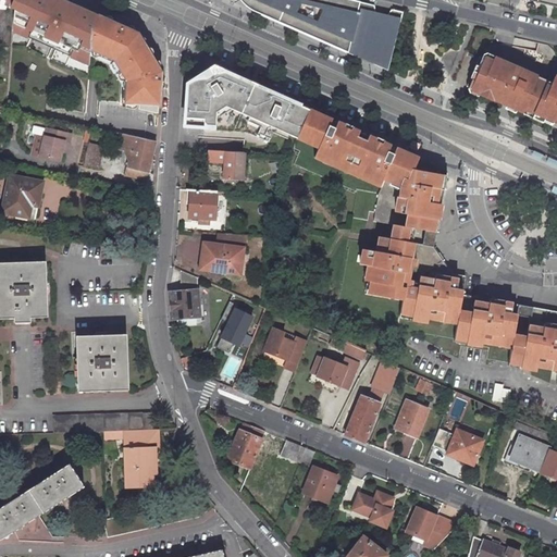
[(97,15),(62,0),(11,0),(9,7),(11,8),(10,28),(88,64),(88,56),(90,32),(97,15)]
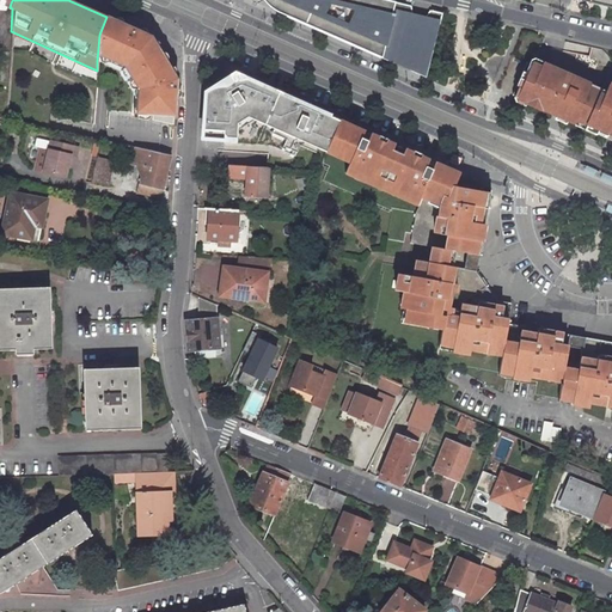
[(410,13),(409,4),(391,0),(267,0),(268,1),(271,5),(273,6),(274,7),(277,10),(279,11),(281,12),(380,56),(383,46),(385,46),(393,11),(410,14),(410,13)]
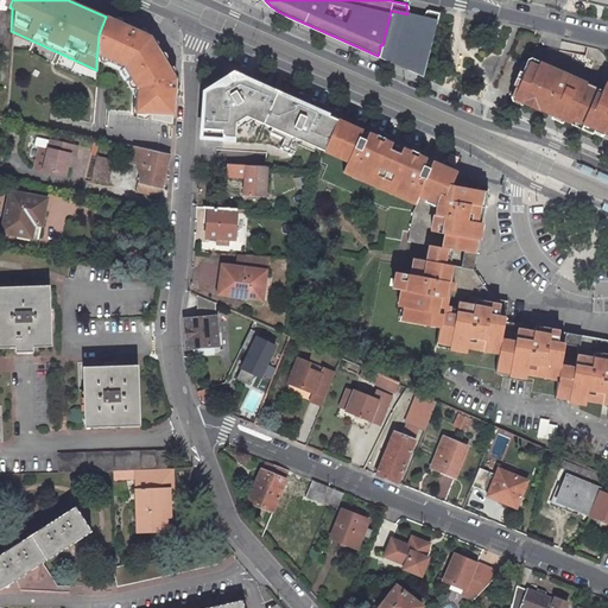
[(426,8),(424,8),(419,16),(434,19),(436,11),(426,8)]
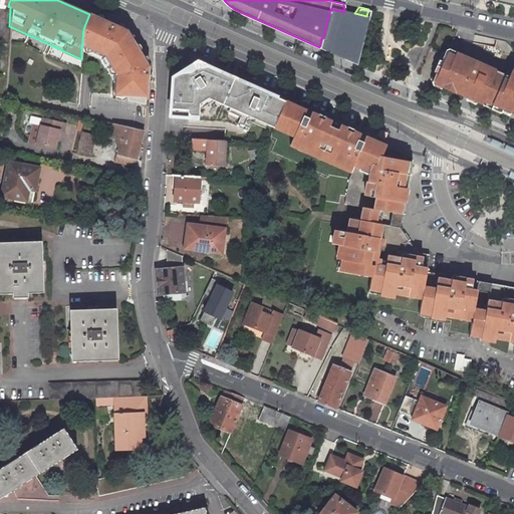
[(321,38),(319,47),(353,62),(366,16),(354,13),(344,11),(344,12),(330,9),(323,38),(321,38)]
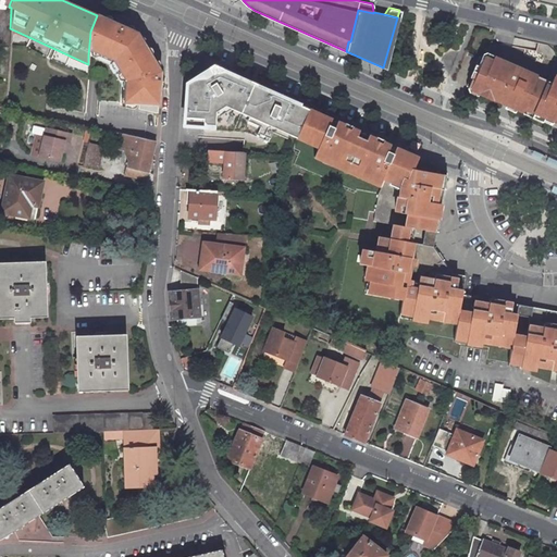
[(110,64),(121,81),(120,100),(139,101),(139,107),(155,111),(157,69),(134,31),(127,28),(97,15),(90,32),(88,56),(110,64)]
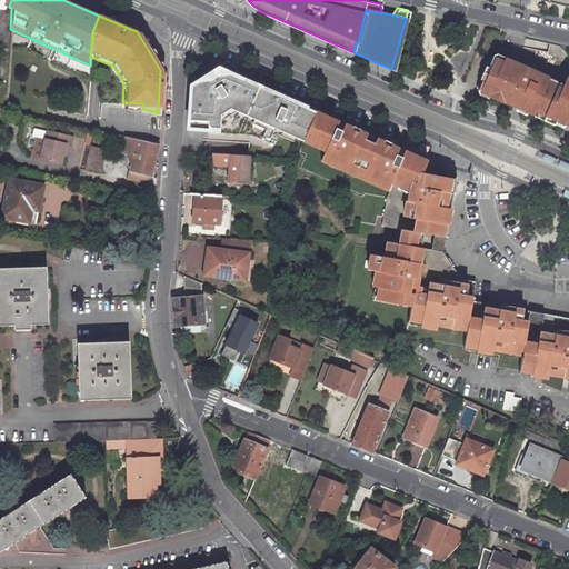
[(483,57),(470,86),(476,88),(489,59),(483,57)]
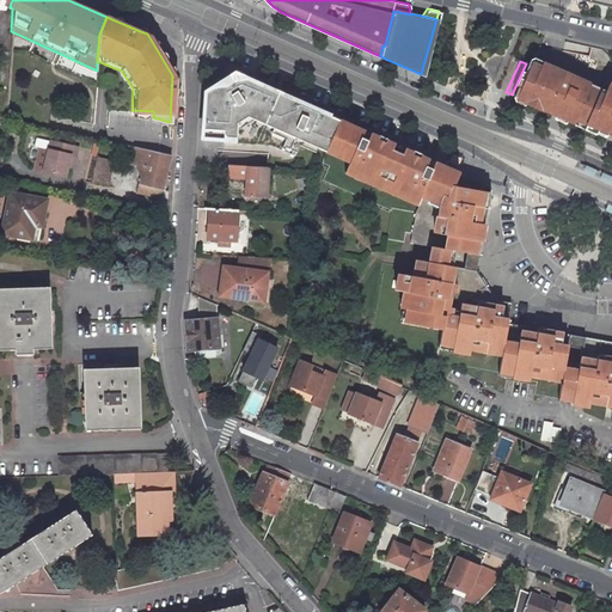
[(601,133),(611,138),(611,87),(603,84),(599,92),(598,96),(581,89),(582,84),(536,63),(533,67),(526,63),(512,95),(520,98),(519,102),(534,109),(534,108),(567,122),(569,117),(601,133)]
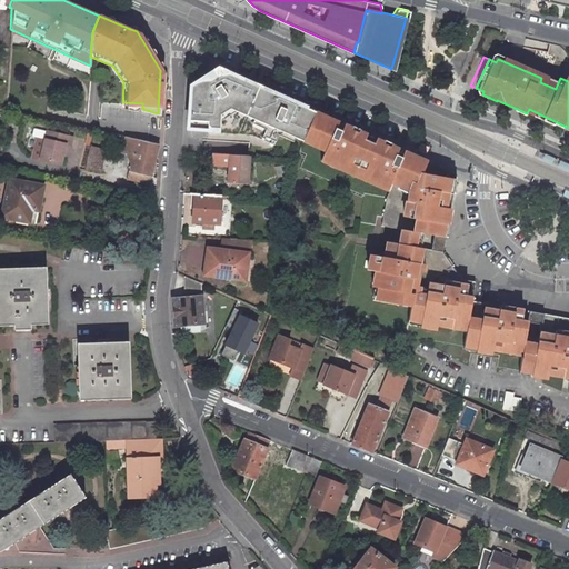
[(206,130),(251,133),(275,146),(281,132),(300,141),(315,111),(223,71),(209,79),(207,79),(200,79),(197,80),(193,81),(192,82),(190,83),(187,127),(206,128),(206,130)]
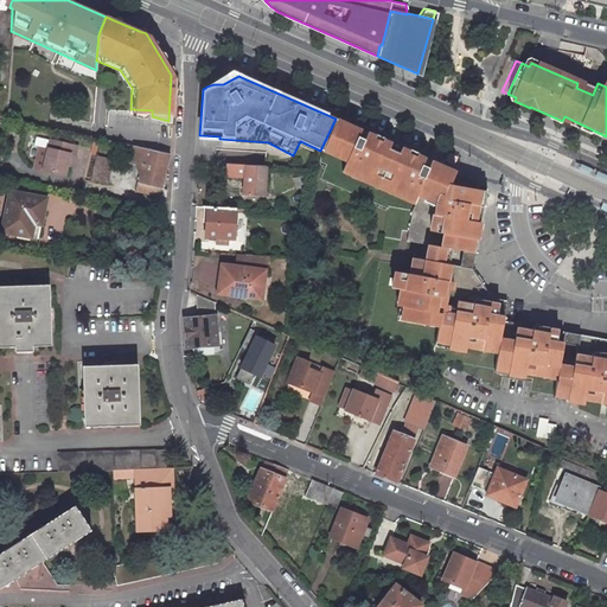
[(576,88),(593,95),(594,91),(577,83),(576,88)]
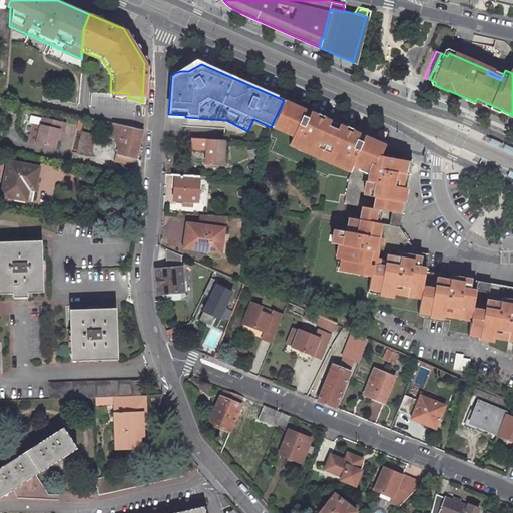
[(475,102),(502,114),(512,118),(512,115),(504,111),(477,98),(475,102)]
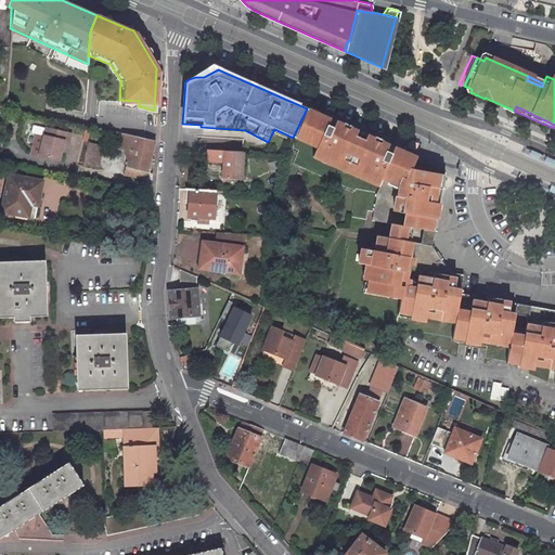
[(308,110),(305,118),(413,166),(416,157),(308,110)]
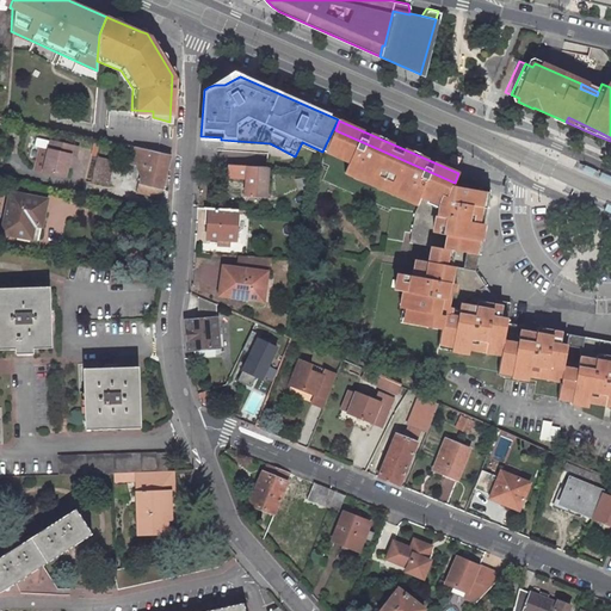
[(335,130),(326,154),(349,164),(345,173),(408,201),(407,209),(414,210),(423,195),(439,202),(444,196),(448,197),(455,183),(335,130)]
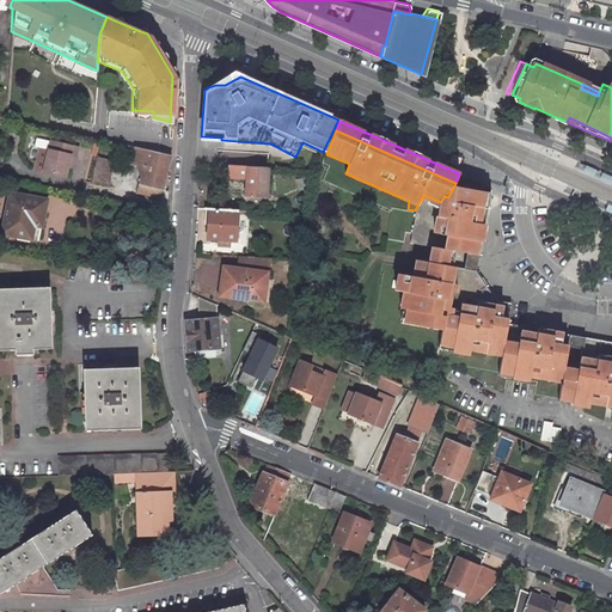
[(77,146),(51,139),(49,152),(46,170),(67,175),(72,153),(74,154),(77,146)]
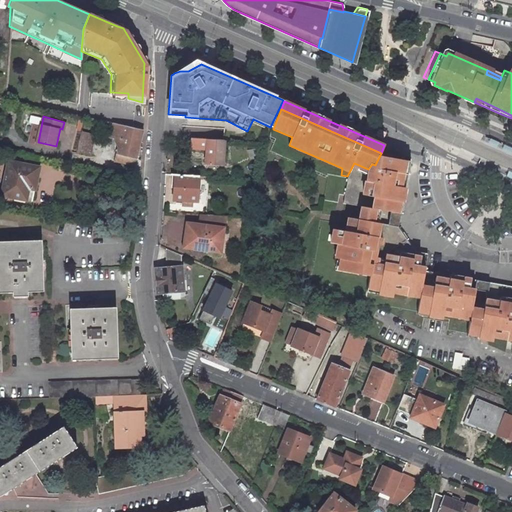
[(109,137),(119,139),(114,159),(133,163),(141,129),(112,123),(109,137)]
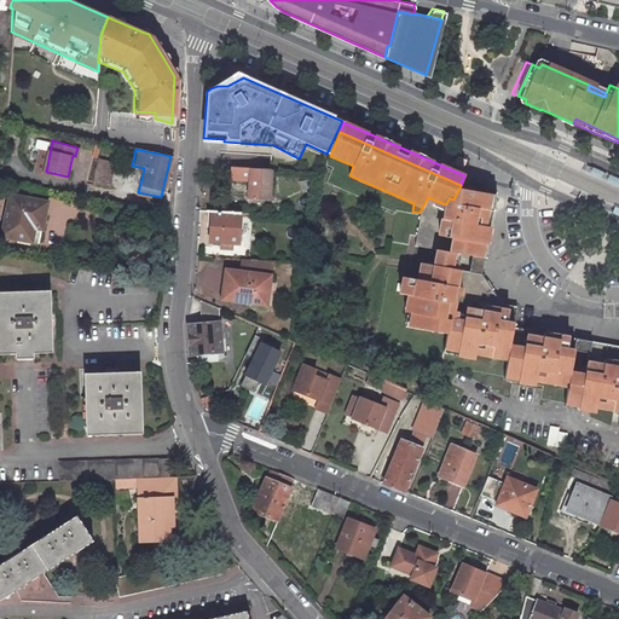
[(38,169),(46,172),(50,154),(41,151),(38,169)]
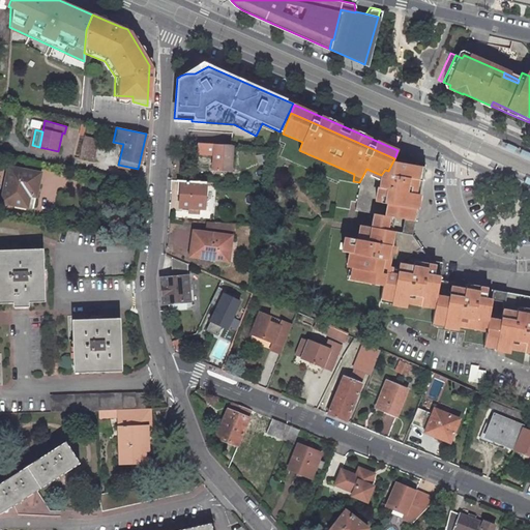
[(95,159),(99,139),(86,136),(81,156),(87,158),(95,159)]
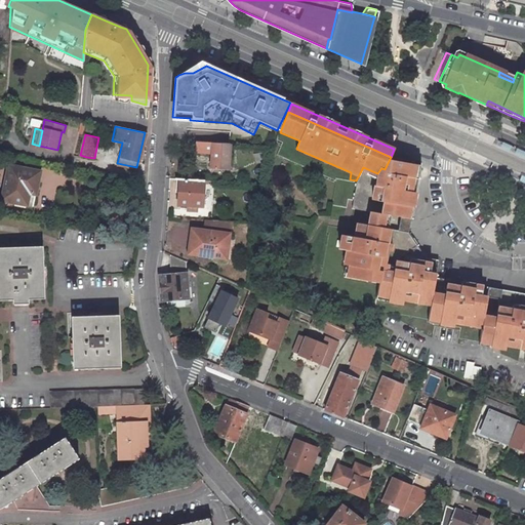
[(211,140),(210,165),(229,167),(230,142),(211,140)]
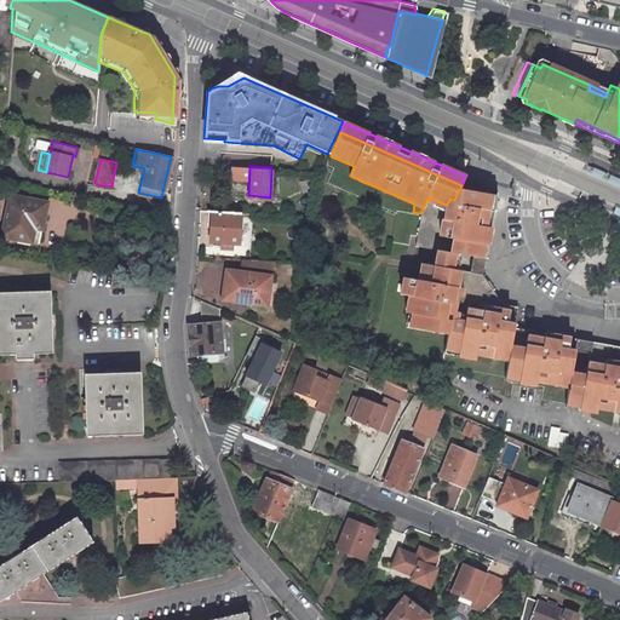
[(488,185),(465,176),(461,185),(476,191),(481,194),(486,201),(488,185)]
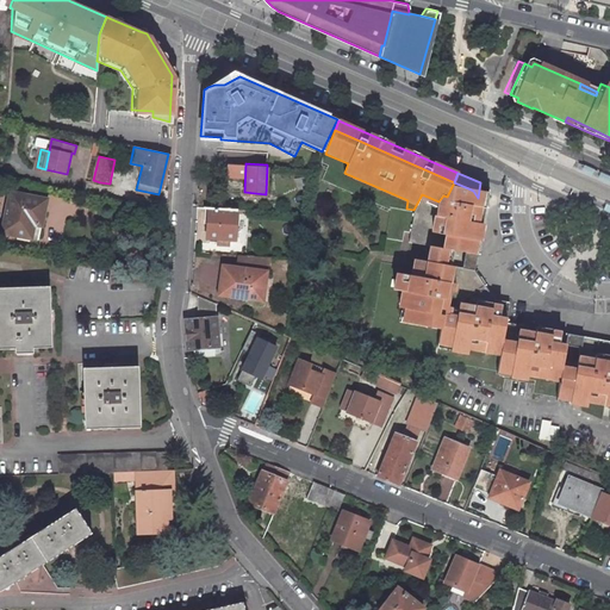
[(402,235),(423,240),(421,256),(408,253),(404,268),(390,266),(386,282),(394,284),(392,297),(396,298),(392,313),(443,323),(440,342),(467,348),(470,343),(484,346),(483,347),(498,349),(495,367),(526,373),(527,368),(541,371),(541,373),(556,377),(553,394),(564,397),(585,400),(585,397),(601,399),(601,400),(609,402),(609,340),(591,337),(590,342),(584,347),(583,350),(576,349),(578,342),(573,342),(564,341),(565,337),(560,336),(561,331),(506,322),(498,319),(502,300),(495,298),(490,293),(479,277),(475,275),(459,272),(450,263),(452,257),(454,249),(466,251),(468,246),(470,246),(477,205),(478,198),(473,191),(468,188),(454,182),(447,197),(443,195),(439,201),(422,194),(414,210),(406,209),(402,235)]
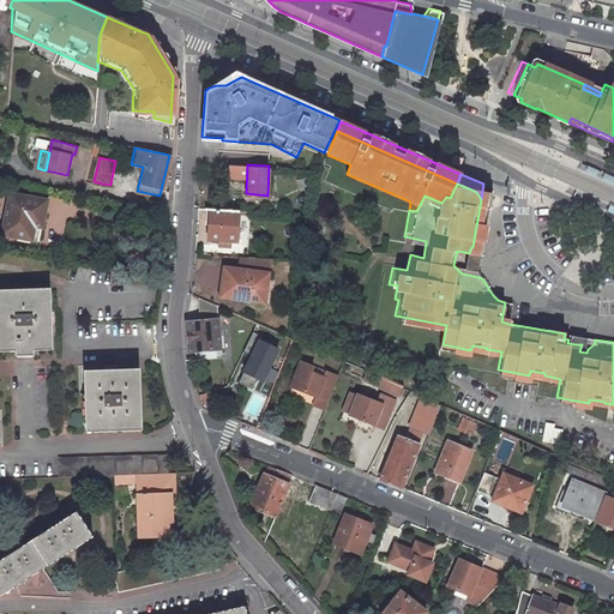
[(483,184),(481,199),(480,206),(488,208),(492,187),(483,184)]
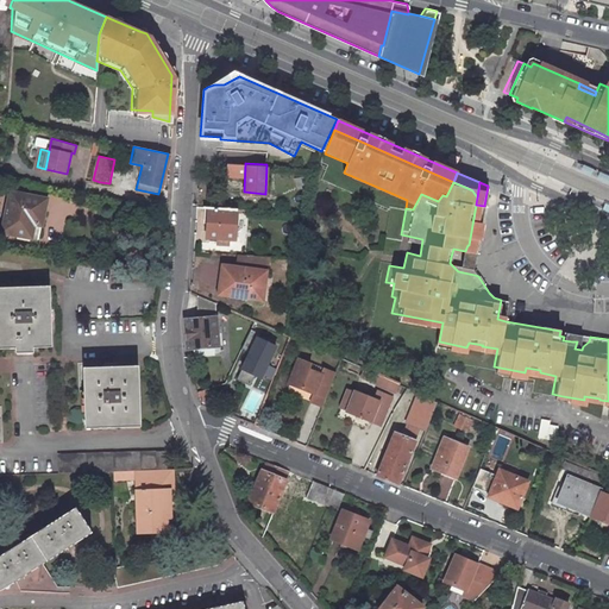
[(44,198),(7,189),(0,223),(0,230),(16,233),(18,219),(31,223),(38,224),(44,198)]
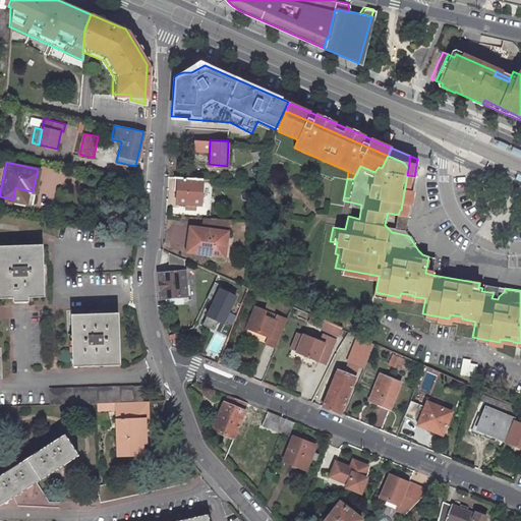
[(408,212),(414,176),(407,175),(401,210),(408,212)]
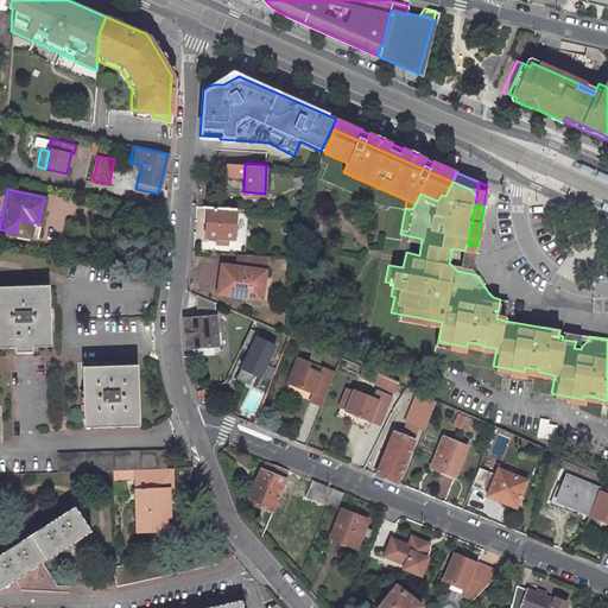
[(204,234),(234,236),(235,207),(206,206),(204,234)]
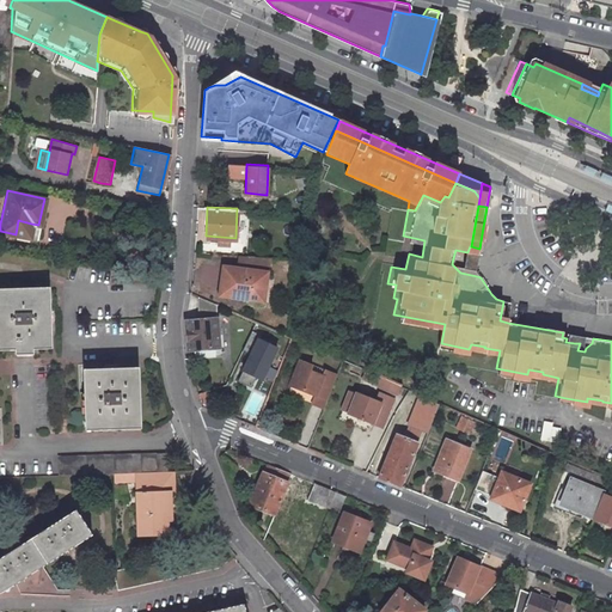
[(18,220),(16,234),(29,238),(31,224),(18,220)]
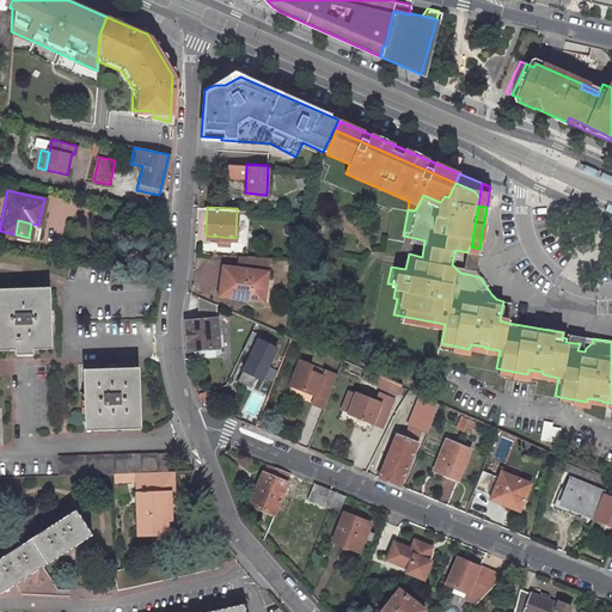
[(467,252),(456,250),(453,258),(452,264),(460,273),(477,276),(473,271),(467,264),(467,262),(471,246),(470,246),(467,252)]
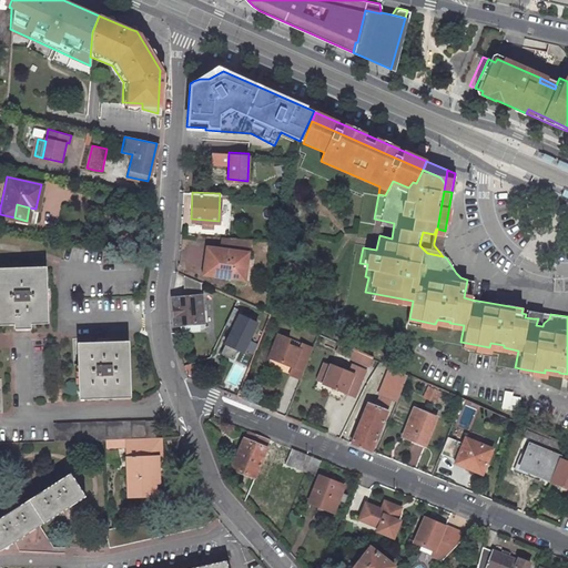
[(445,231),(437,229),(434,243),(434,245),(439,252),(443,256),(446,257),(442,251),(443,244),(445,231)]
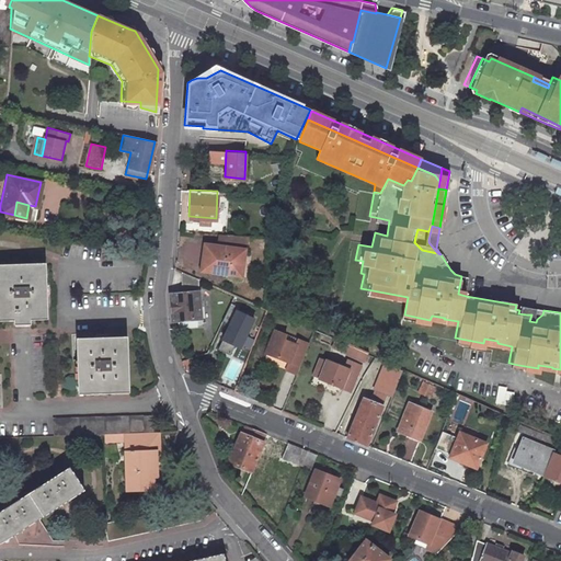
[(204,270),(240,275),(243,247),(245,233),(217,231),(216,243),(206,242),(204,270)]
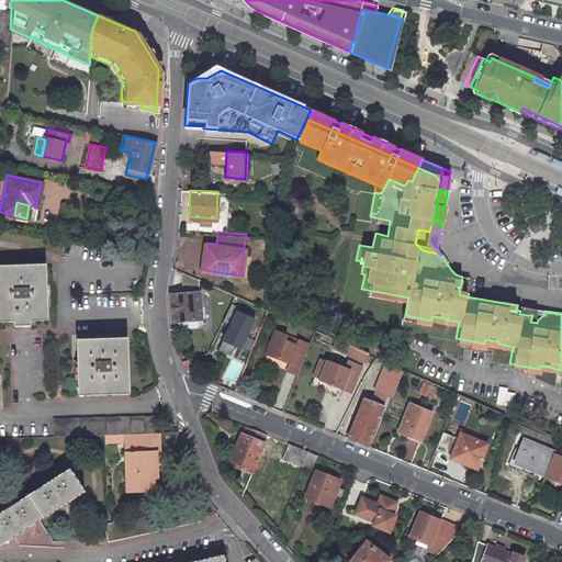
[(45,261),(0,261),(0,318),(13,319),(13,324),(29,324),(29,318),(47,317),(45,261)]
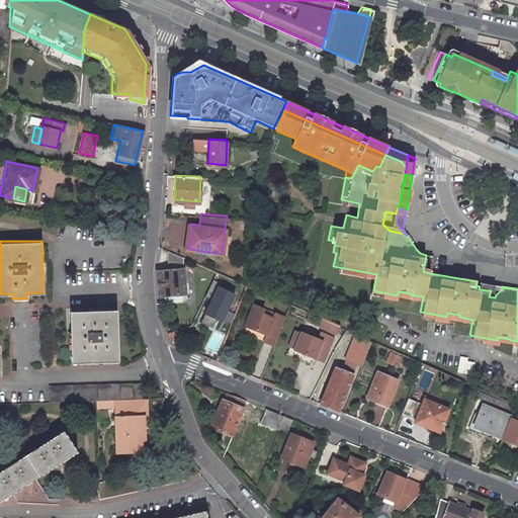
[(157,295),(184,292),(181,256),(166,250),(166,269),(156,270),(156,272),(157,295)]
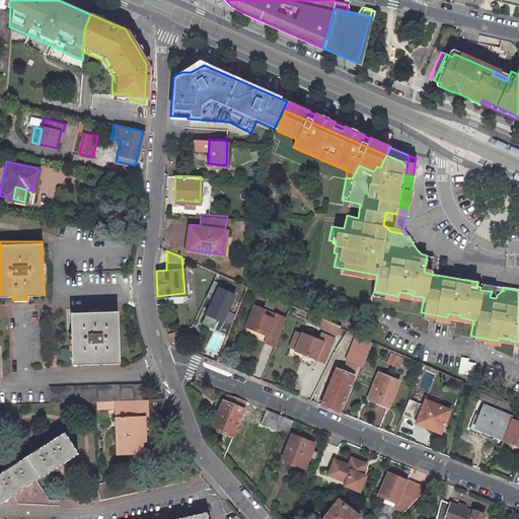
[(424,272),(431,274),(432,269),(434,256),(427,255),(424,272)]
